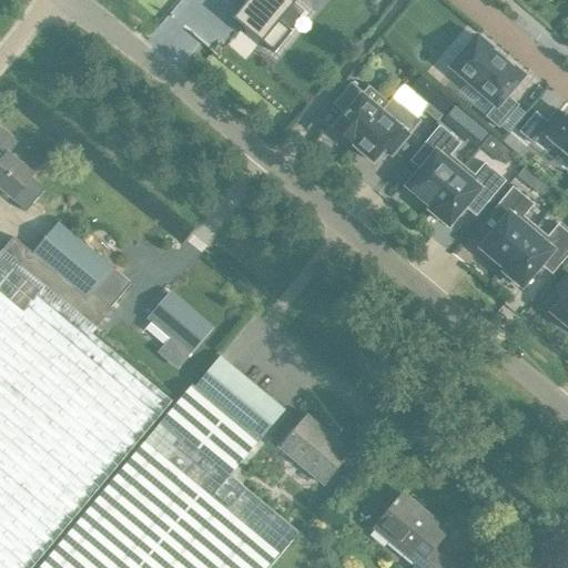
[(240,0),(245,4),(234,19),(242,26),(239,30),(240,32),(244,27),(267,47),(275,53),(293,32),(279,20),(294,0),(240,0)]
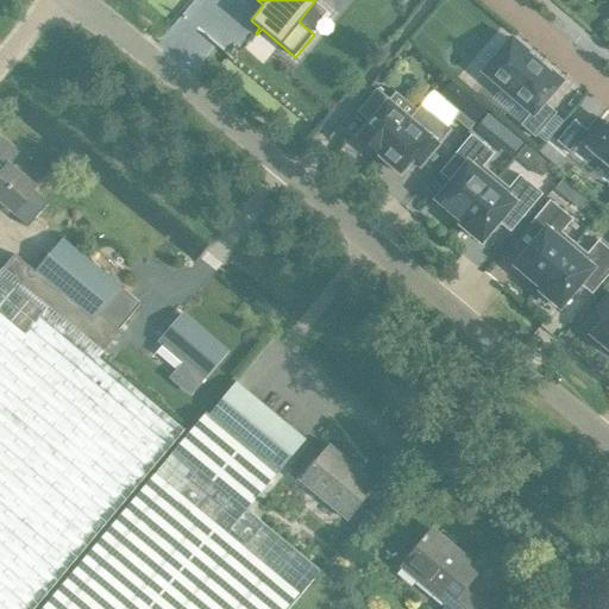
[(512,39),(483,73),(531,112),(520,124),(535,138),(557,113),(544,102),(562,82),(512,39)]
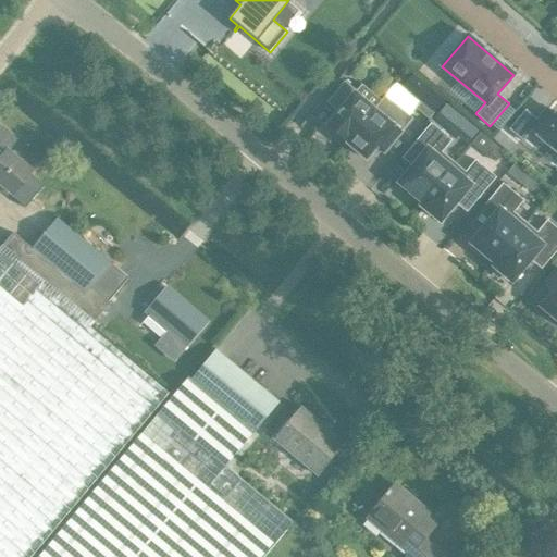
[(413,74),(406,84),(424,100),(419,107),(430,115),(444,99),(413,74)]
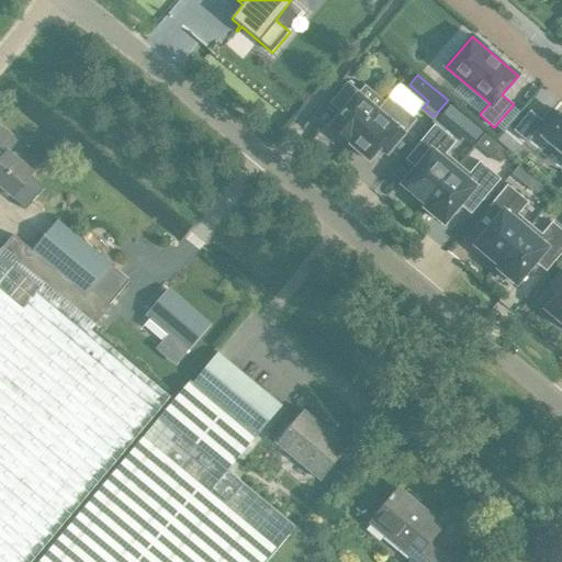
[(366,86),(330,127),(350,144),(385,102),(384,101),(366,86)]
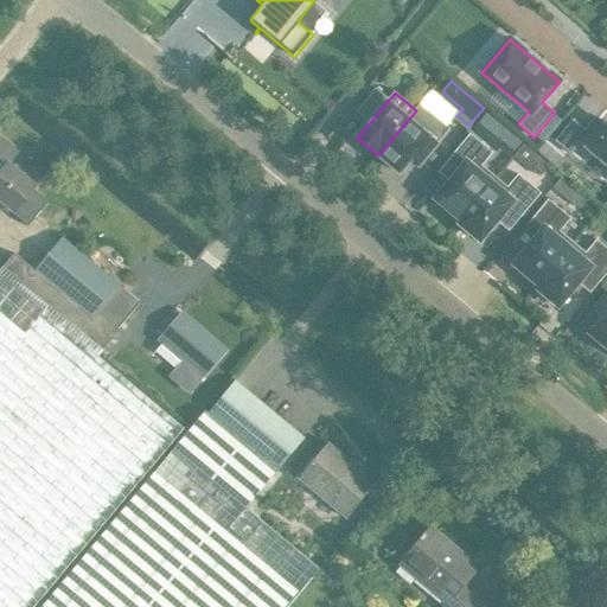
[(416,110),(378,155),(400,174),(410,161),(417,167),(449,129),(420,103),(415,109),(416,110)]
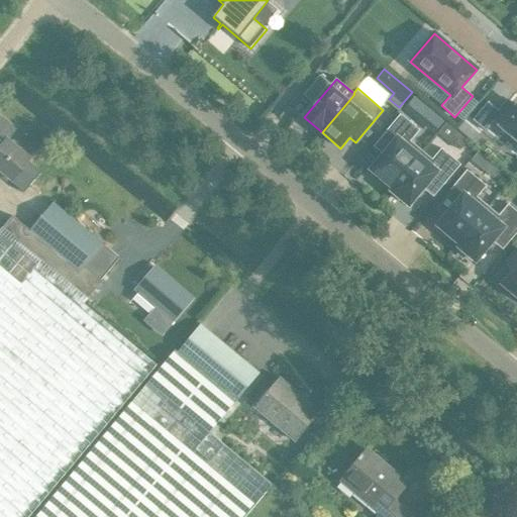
[(488,102),(473,120),(486,130),(494,121),(516,140),(516,105),(515,107),(508,102),(500,112),(488,102)]
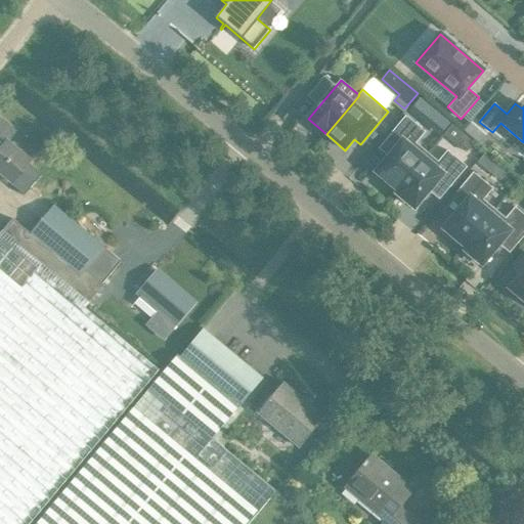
[(399,144),(377,172),(379,175),(377,178),(386,186),(389,183),(397,189),(427,153),(417,143),(426,132),(406,116),(389,136),(399,144)]
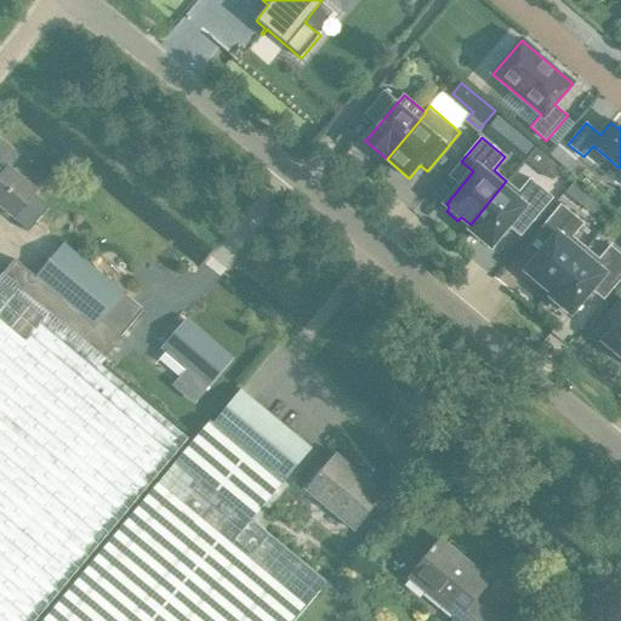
[(0,138),(0,205),(15,218),(13,220),(29,232),(50,208),(34,195),(38,191),(10,167),(20,155),(0,138)]
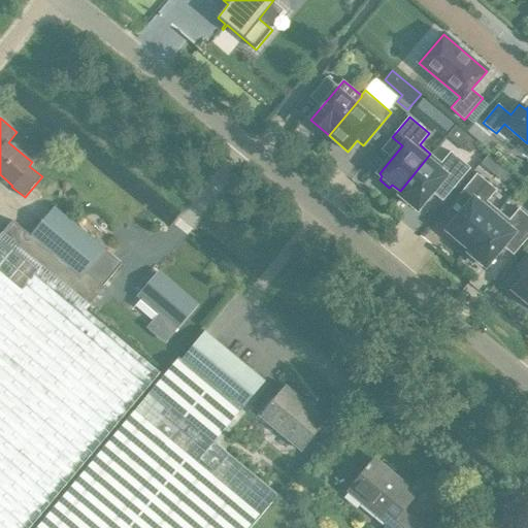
[(430,154),(400,191),(402,193),(400,195),(418,210),(443,180),(454,189),(470,168),(452,152),(441,163),(430,154)]
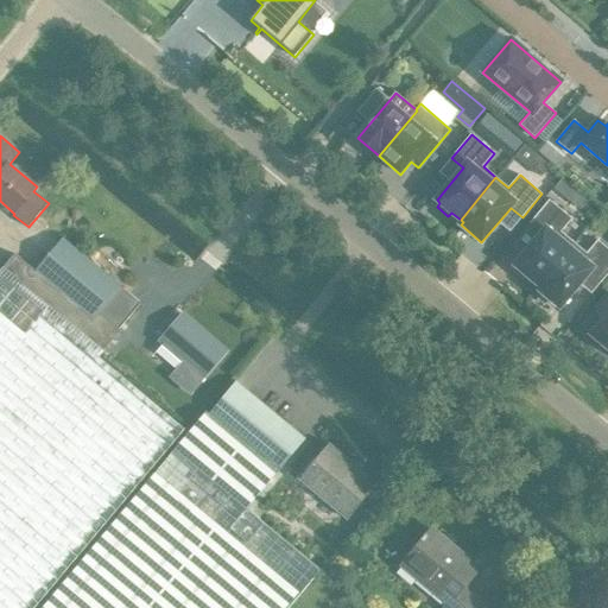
[(542,234),(514,265),(518,268),(514,272),(526,283),(530,278),(538,285),(574,242),(562,232),(572,219),(549,200),(530,223),(542,234)]
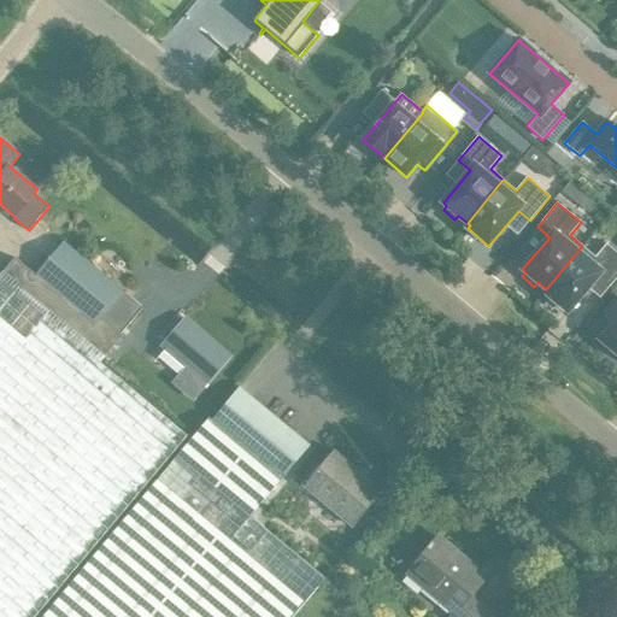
[(116,218),(113,230),(133,235),(136,223),(116,218)]
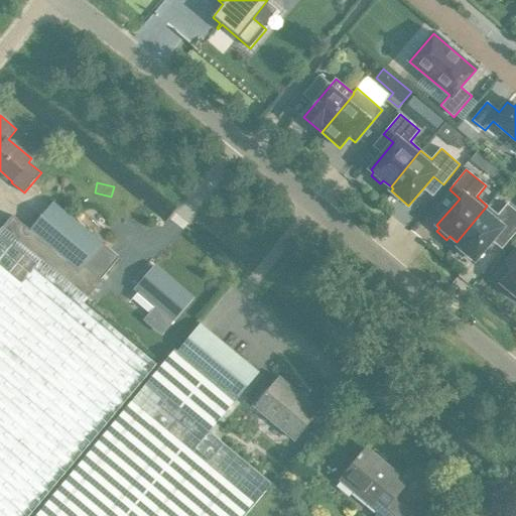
[(0,230),(0,232),(84,302),(103,280),(101,279),(119,258),(103,245),(104,245),(52,203),(30,230),(13,216),(0,230)]
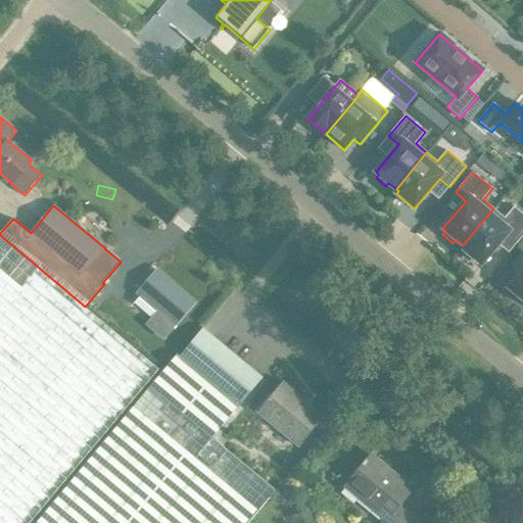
[(493,208),(463,245),(466,247),(464,249),(481,265),(507,235),(517,243),(522,235),(522,214),(514,206),(505,218),(493,208)]
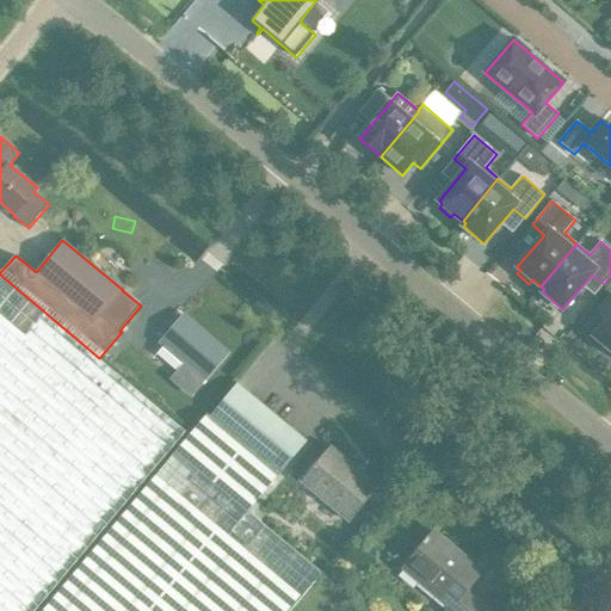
[(0,610),(38,610),(186,431),(99,358),(0,275),(0,610)]
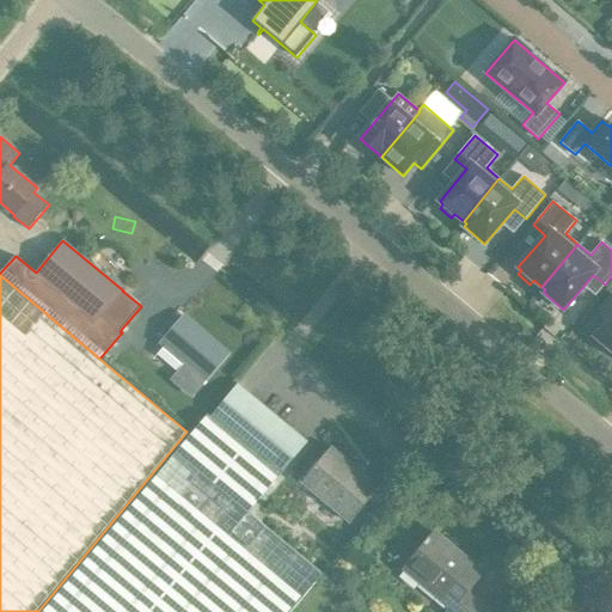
[(607,322),(594,337),(611,352),(611,298),(599,314),(607,322)]
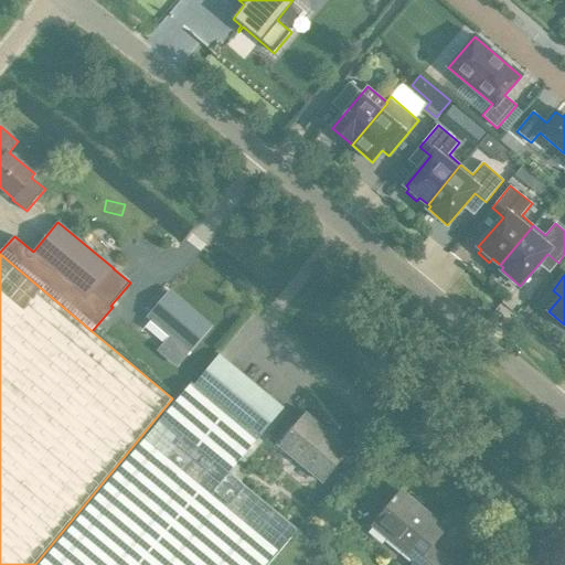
[(169,292),(149,316),(174,338),(162,351),(178,364),(210,327),(169,292)]
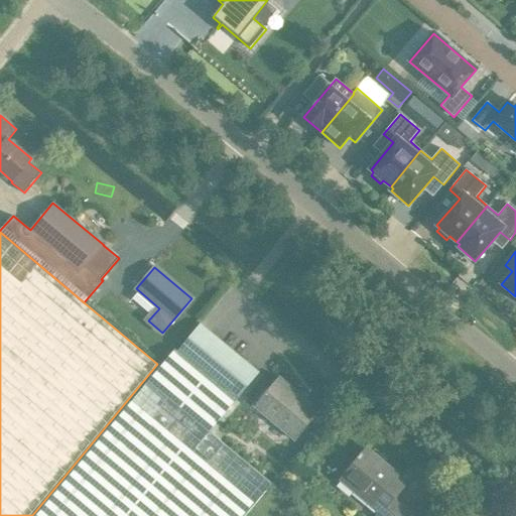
[(178,352),(176,353),(235,401),(236,401),(259,373),(201,325),(178,352)]
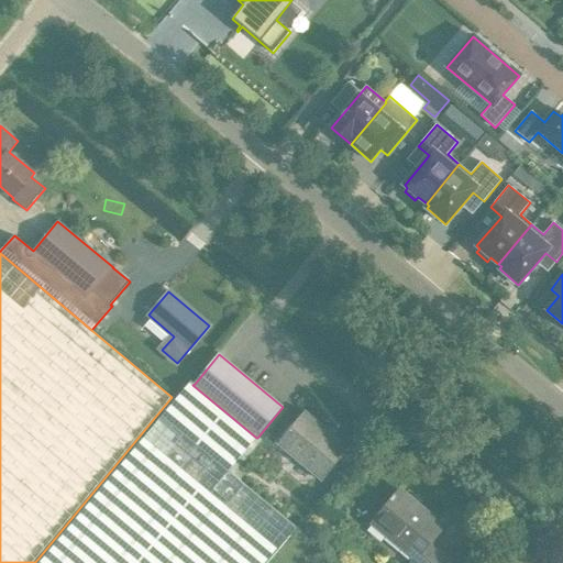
[(190,381),(39,562),(265,562),(296,527),(230,472),(257,439),(256,438),(192,385),(195,384),(190,381)]
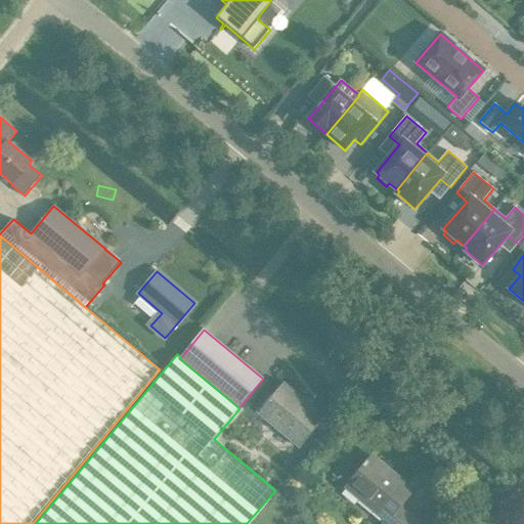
[(258,413),(299,447),(316,427),(317,428),(320,424),(319,423),(324,418),(284,383),(258,413)]
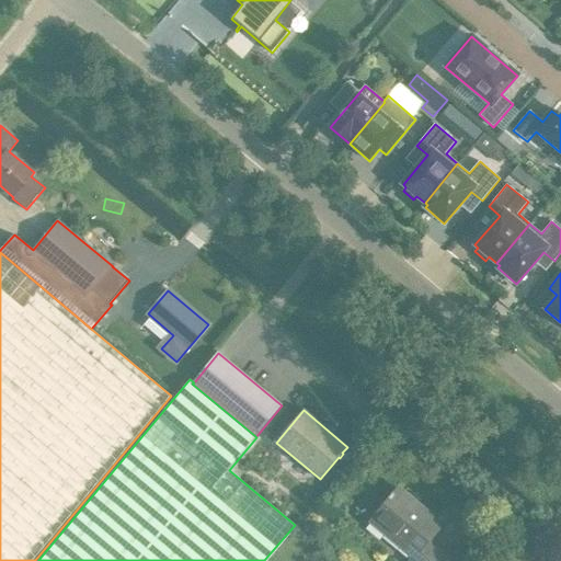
[(389,499),(370,521),(414,558),(411,560),(443,560),(447,557),(428,541),(443,526),(398,489),(392,495),(391,494),(388,499),(389,499)]
